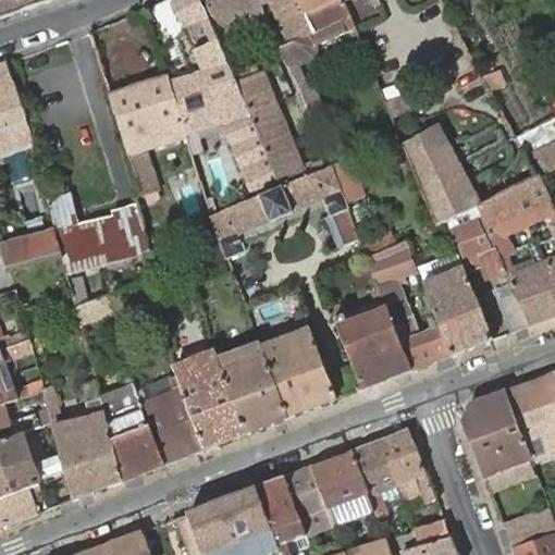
[(0,15),(47,0),(0,0),(0,15)]
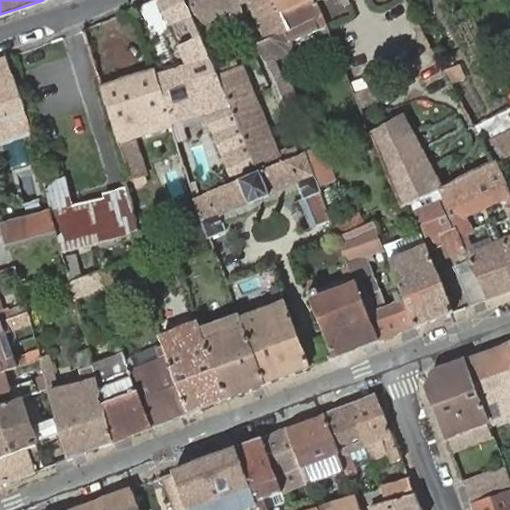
[(184,0),(197,28),(203,42),(217,36),(211,22),(209,17),(230,7),(234,16),(240,13),(240,4),(238,0),(184,0)]
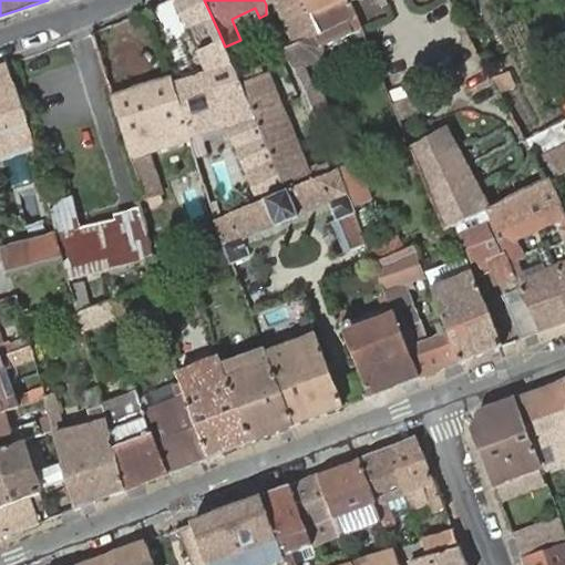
[(270,0),(271,1),(273,1),(294,43),(319,31),(310,11),(305,0),(270,0)]
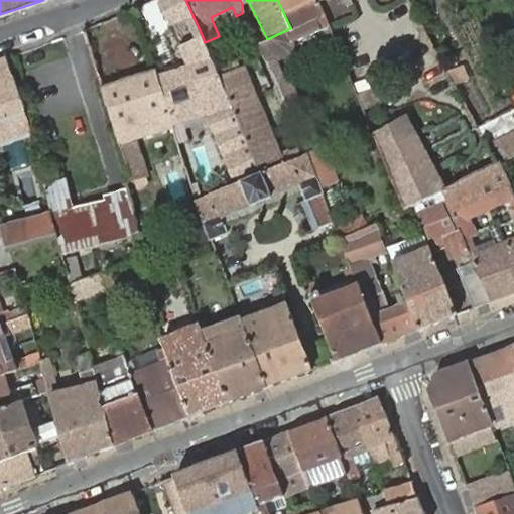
[(277,0),(282,10),(290,28),(267,39),(258,43),(266,63),(268,62),(287,109),(299,105),(288,78),(283,80),(275,59),(290,53),(291,45),(290,42),(328,25),(315,1),(314,0),(277,0)]
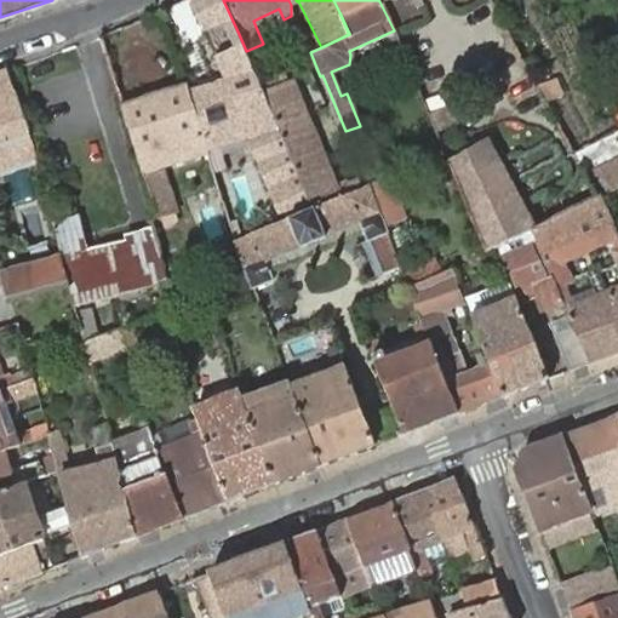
[(286,63),(257,75),(273,112),(272,112),(299,178),(313,207),(368,184),(365,175),(347,183),(345,179),(331,186),(287,80),(284,72),(289,69),(286,63)]
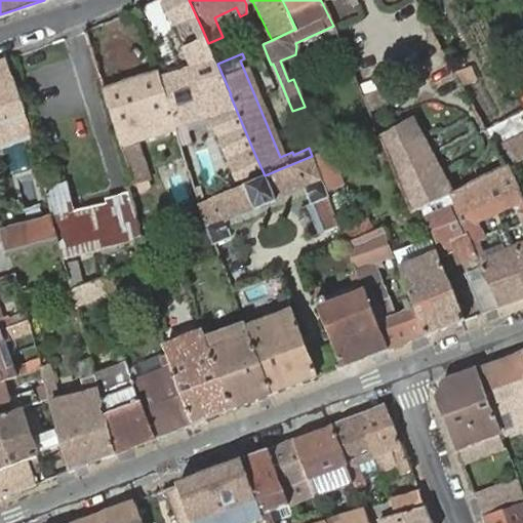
[(5,57),(0,58),(0,139),(17,134),(10,114),(23,110),(5,57)]
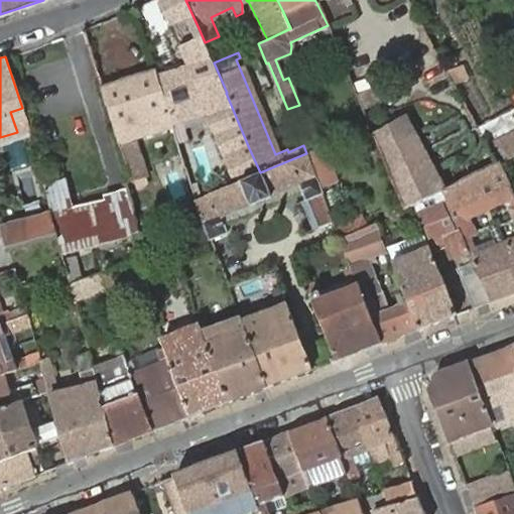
[(152,68),(99,84),(105,104),(130,176),(142,172),(131,136),(170,124),(166,112),(152,68)]
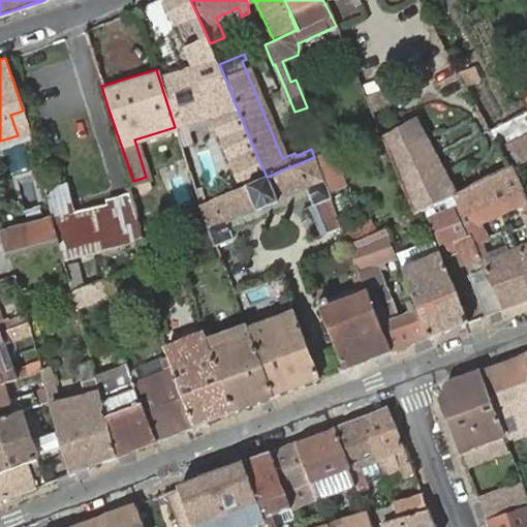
[(413,120),(381,135),(413,212),(421,209),(424,207),(452,193),(413,120)]
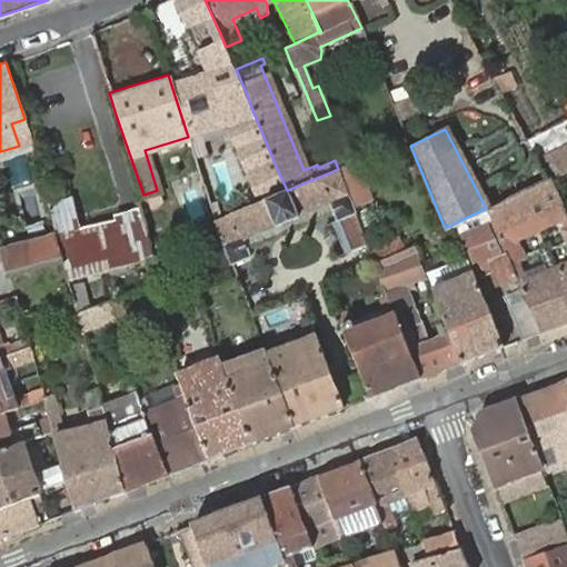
[(566,141),(535,158),(547,179),(549,177),(566,168),(566,141)]
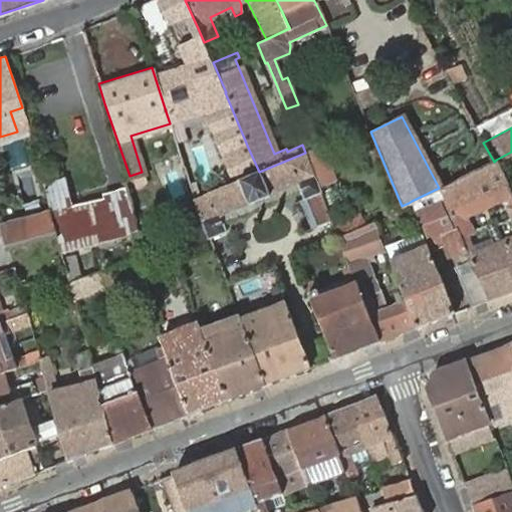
[(302,145),(305,153),(322,145),(317,134),(300,142),(302,145)]
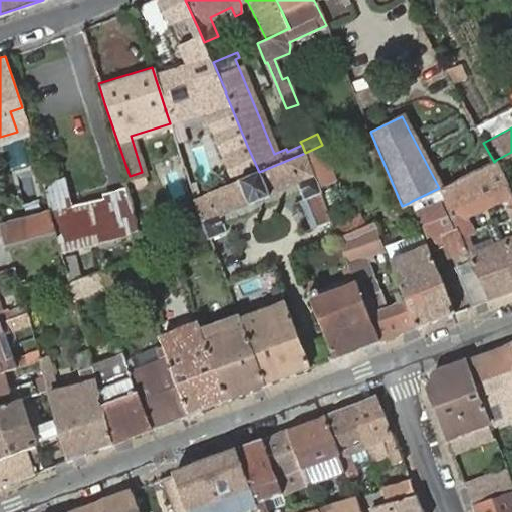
[(322,145),(305,153),(318,185),(336,178),(322,145)]
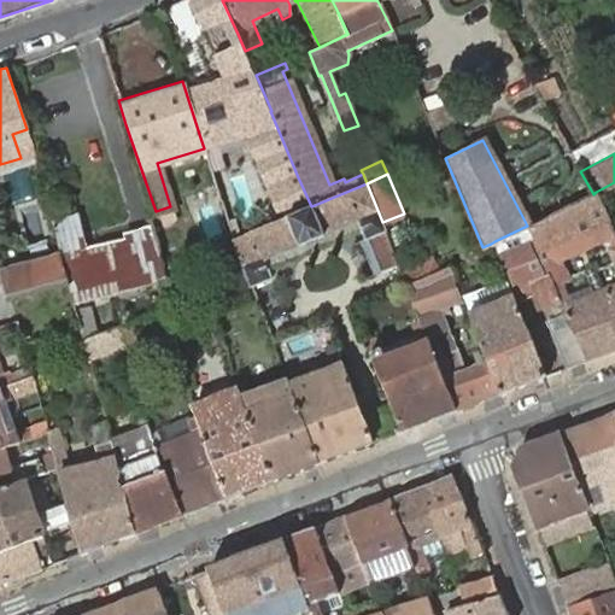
[(257,229),(232,239),(250,285),(269,276),(262,257),(357,218),(379,270),(398,263),(396,258),(384,228),(385,228),(382,222),(367,183),(311,206),(257,229)]
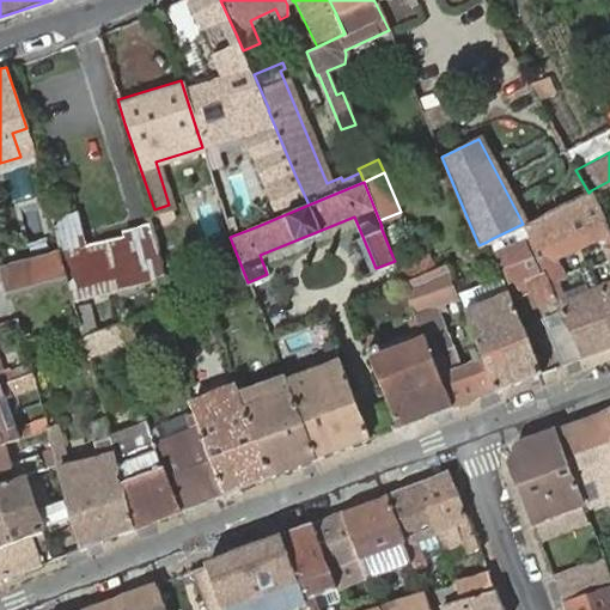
[(609,233),(591,190),(589,193),(523,224),(528,235),(542,268),(548,284),(556,303),(559,307),(563,321),(579,357),(609,343),(609,233)]
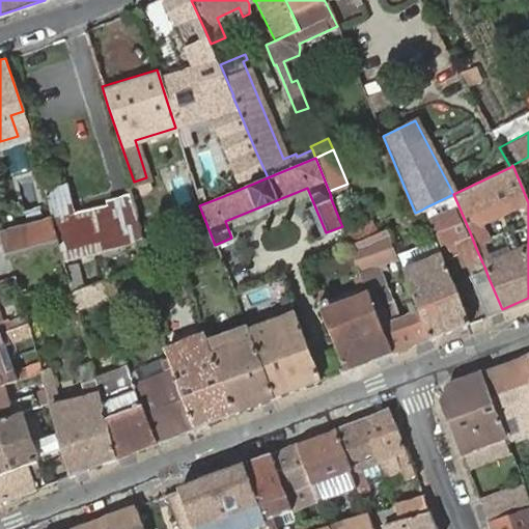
[(65,185),(44,191),(51,216),(57,240),(62,259),(134,240),(141,238),(139,230),(135,218),(136,217),(130,195),(107,201),(109,206),(74,216),(65,185)]
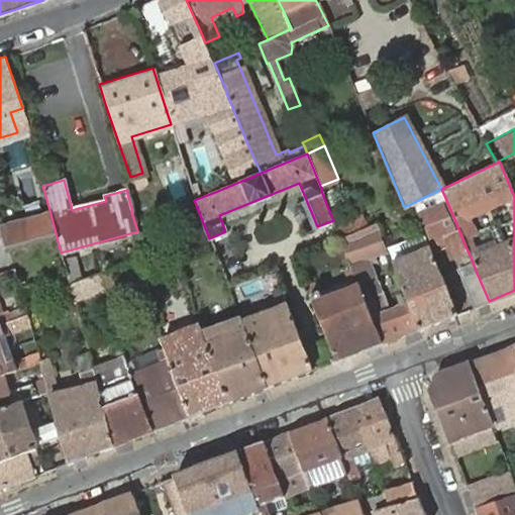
[(445,198),(441,189),(414,202),(433,250),(446,245),(450,256),(460,252),(464,258),(470,255),(462,239),(457,226),(454,227),(441,199),(445,198)]
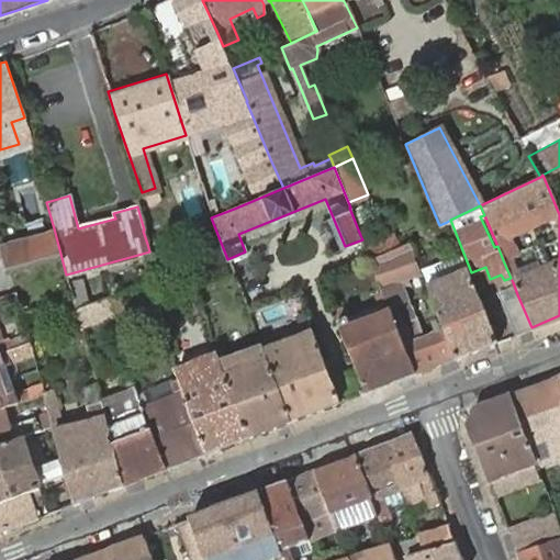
[(60,254),(54,228),(1,244),(0,244),(0,248),(7,269),(60,254)]
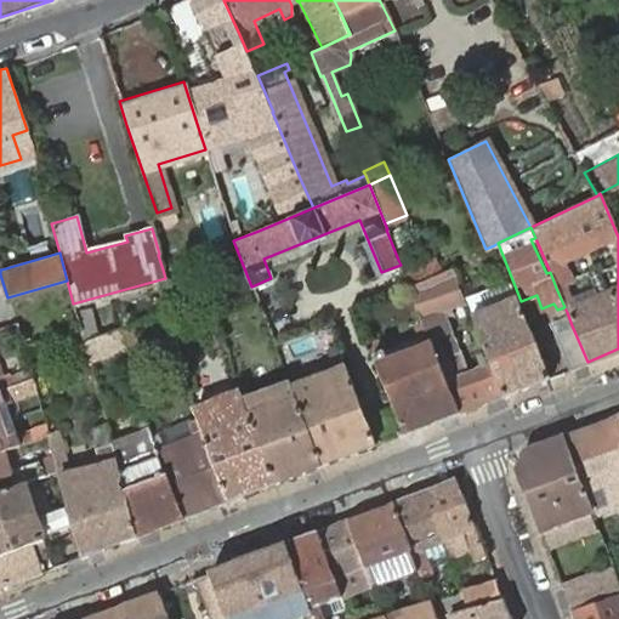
[(408,287),(441,272),(433,257),(402,271),(408,287)]
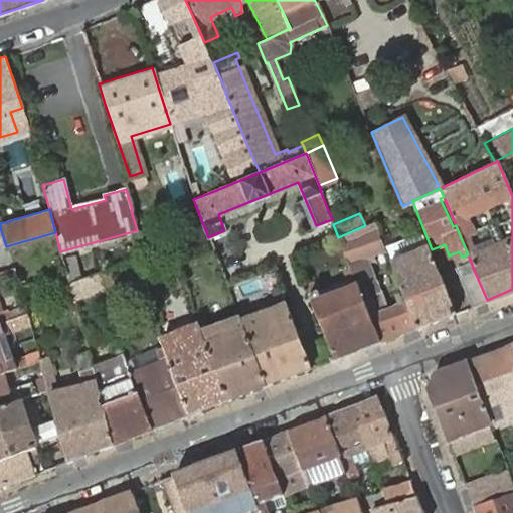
[(148,218),(135,223),(137,230),(130,232),(137,258),(138,262),(148,259),(140,229),(151,226),(148,218)]
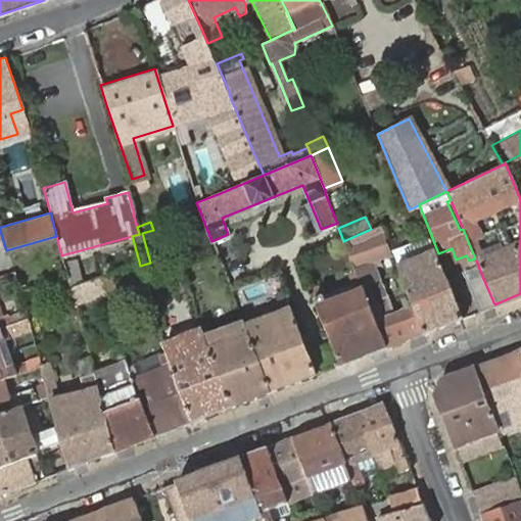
[(345,246),(349,254),(360,281),(363,289),(368,301),(385,294),(372,259),(387,253),(391,251),(381,225),(377,227),(371,229),(343,241),(344,244),(345,246)]
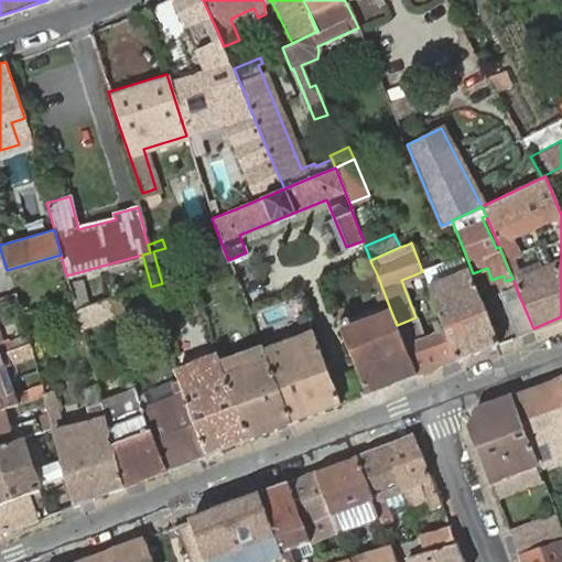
[(461,256),(436,266),(447,279),(467,270),(461,256)]
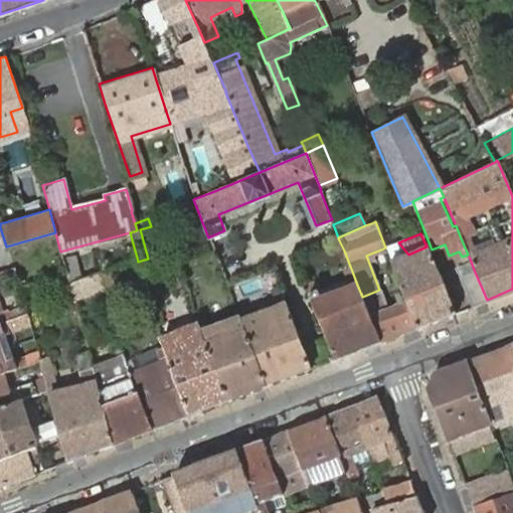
[(386,248),(390,262),(393,270),(399,286),(415,327),(455,312),(428,246),(426,246),(408,254),(398,242),(386,248)]
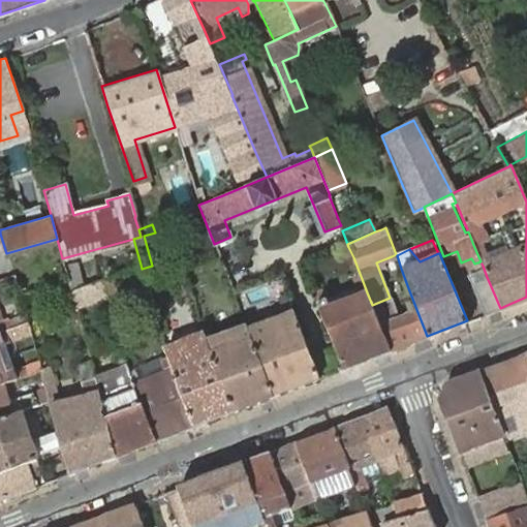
[(80,259),(64,264),(68,281),(70,290),(87,284),(80,259)]
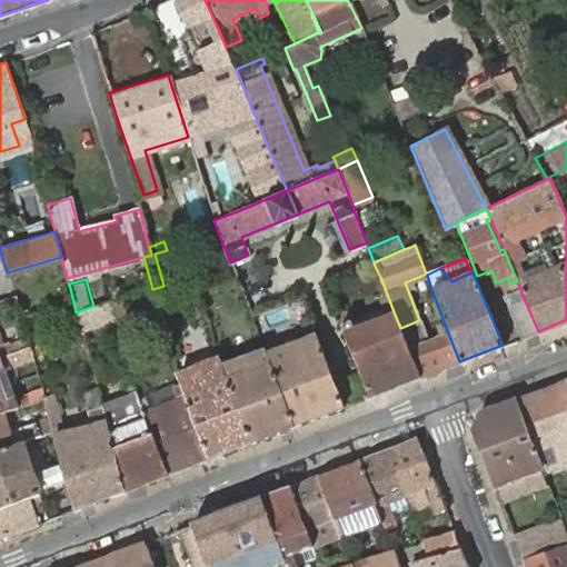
[(152,289),(151,285),(138,289),(143,307),(156,301),(152,289)]
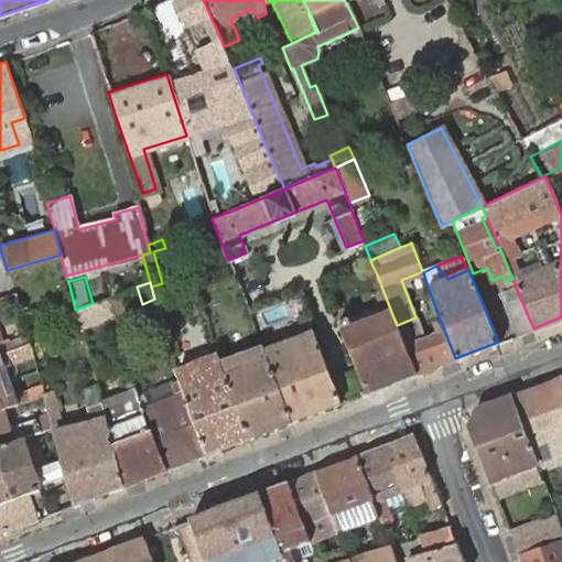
[(497,291),(503,303),(519,295),(515,283),(497,291)]
